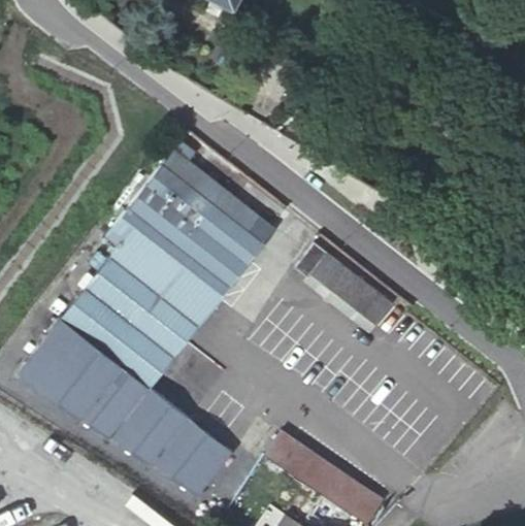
[(218,0),(234,8),(237,0),(218,0)]
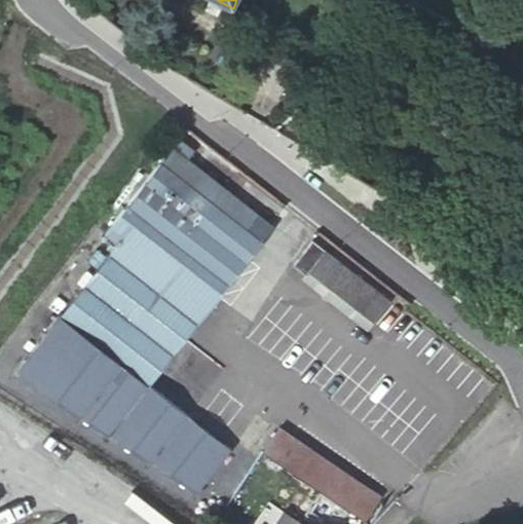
[(180,141),(161,164),(152,176),(106,234),(119,245),(116,250),(112,246),(106,254),(110,258),(61,320),(16,375),(199,493),(233,450),(151,388),(264,242),(244,226),(255,212),(189,161),(196,152),(180,141)]
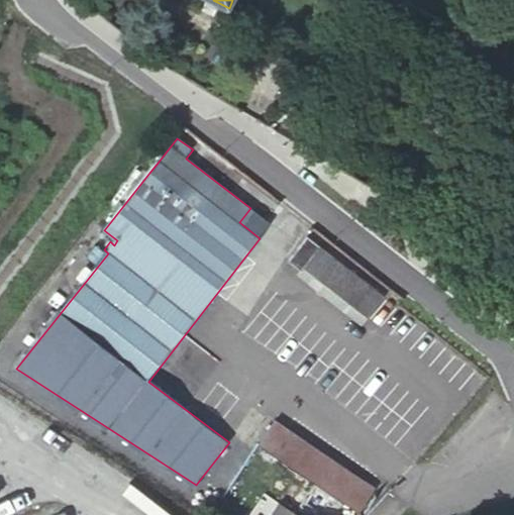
[(149,173),(159,162),(151,156),(142,168),(149,173)]
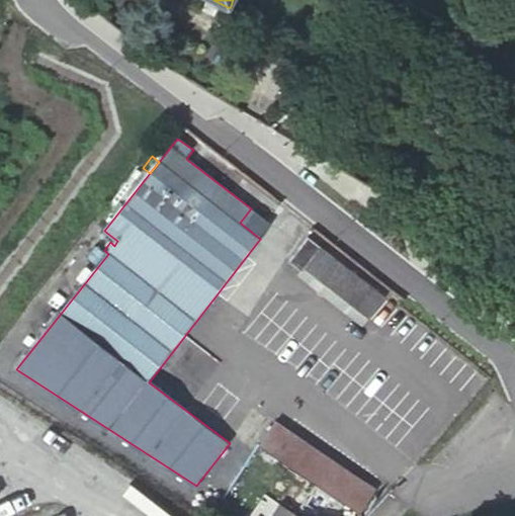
[(271,225),(251,208),(240,223),(260,239),(271,225)]
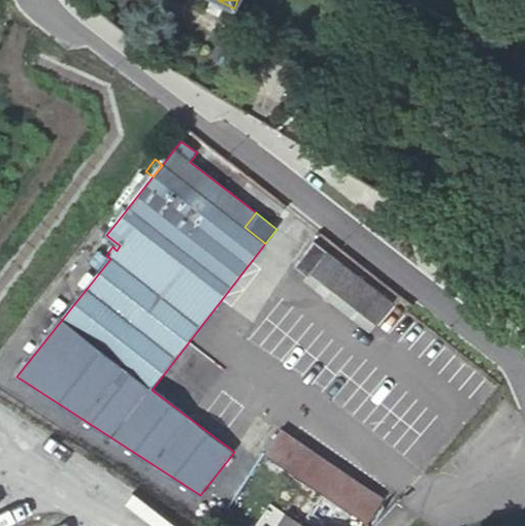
[(316,243),(302,261),(314,270),(327,253),(316,243)]
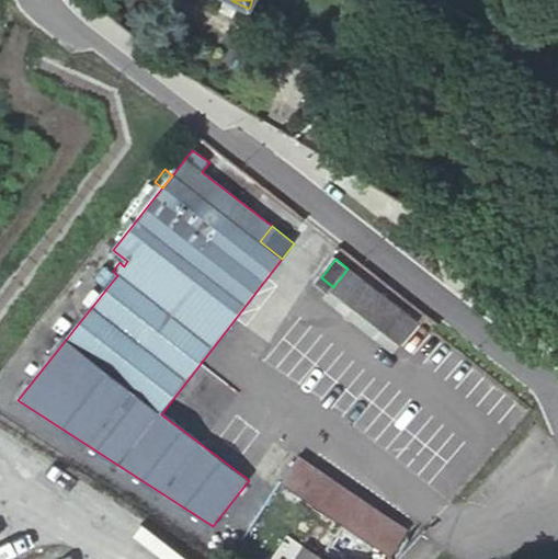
[(336,286),(331,292),(398,343),(416,321),(349,270),(336,286)]
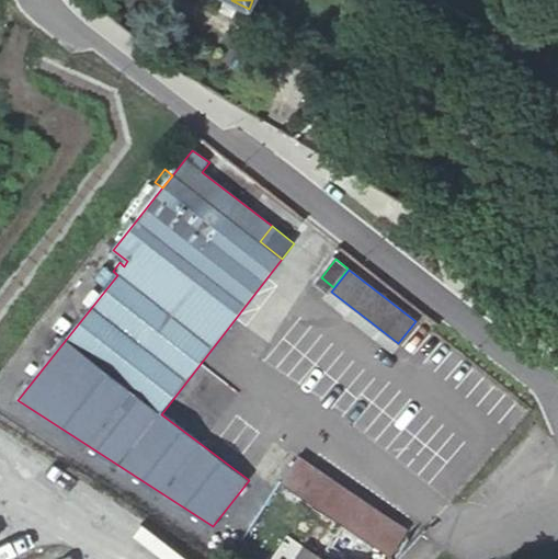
[(319,508),(336,482),(300,458),(283,482),(319,508)]
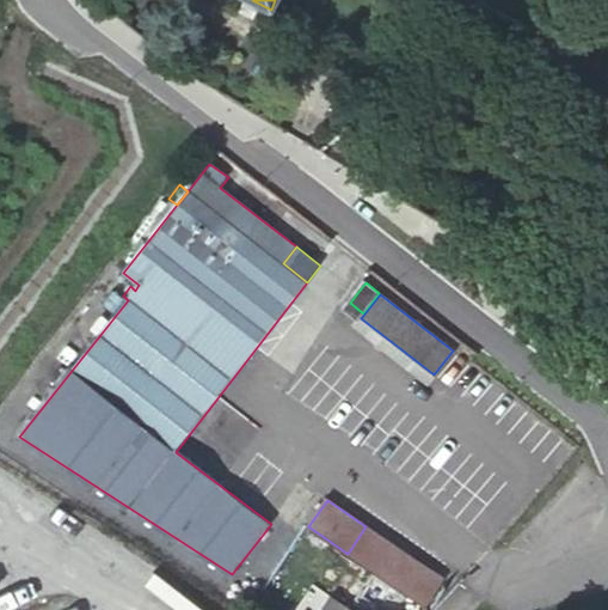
[(348,554),(411,598),(427,609),(446,581),(366,526),(348,554)]
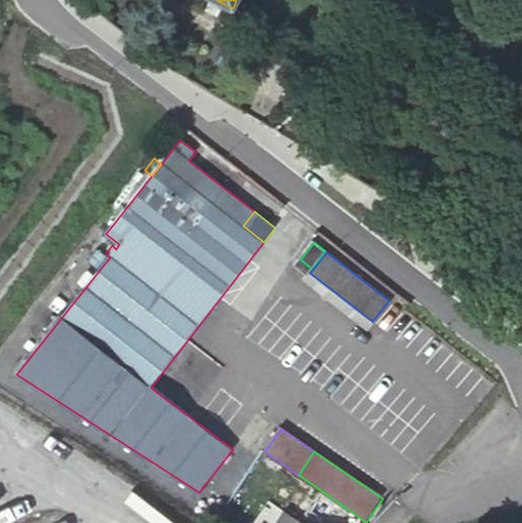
[(271,522),(281,509),(271,503),(257,522),(271,522)]
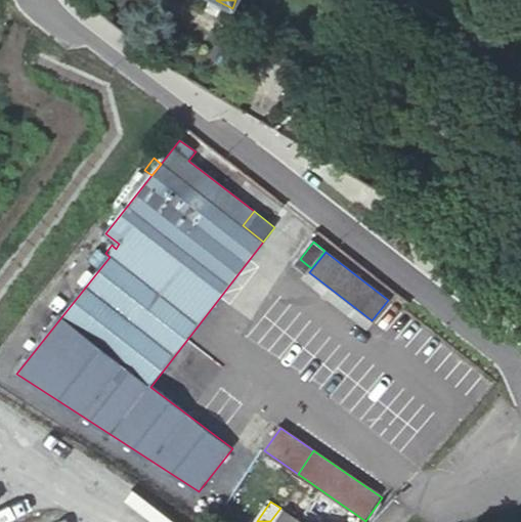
[(301,521),(286,512),(278,521),(301,521)]
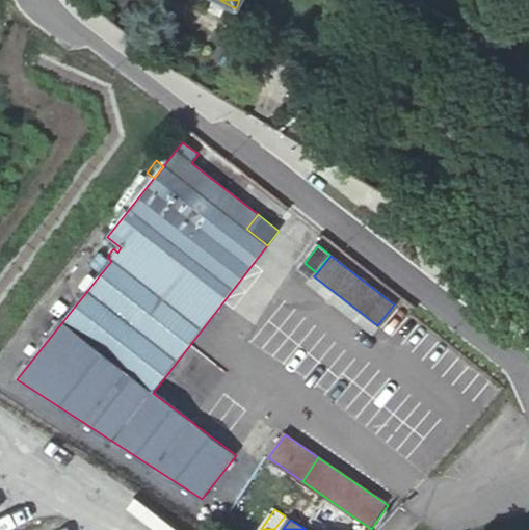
[(371,529),(358,520),(350,529),(371,529)]
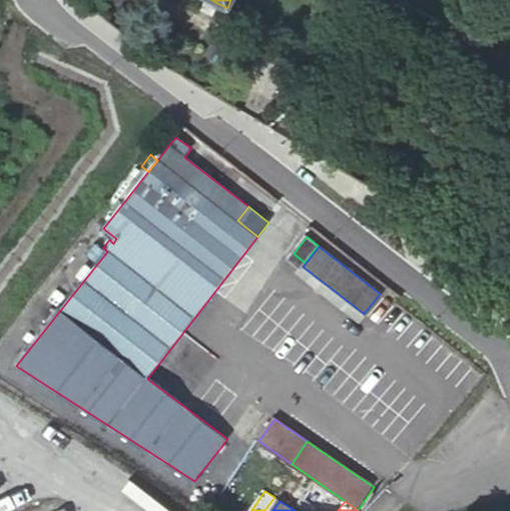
All buildings are outlined.
